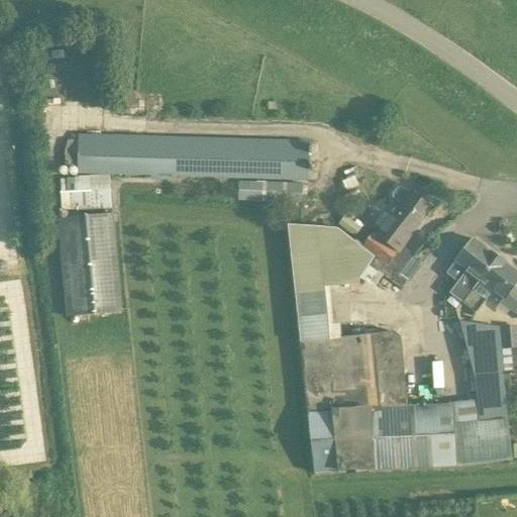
[(59,208),(59,212),(111,209),(110,174),(308,180),(309,141),(78,134),(77,177),(60,179),(61,208),(59,208)]
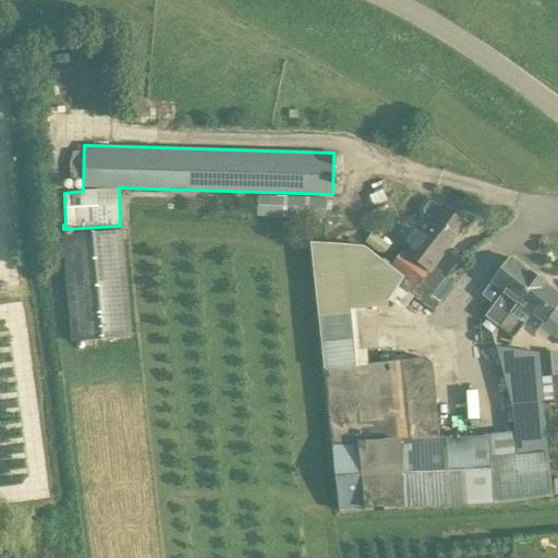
[(257,216),(325,218),(325,221),(339,221),(340,210),(326,209),(327,197),(257,195),(257,216)]
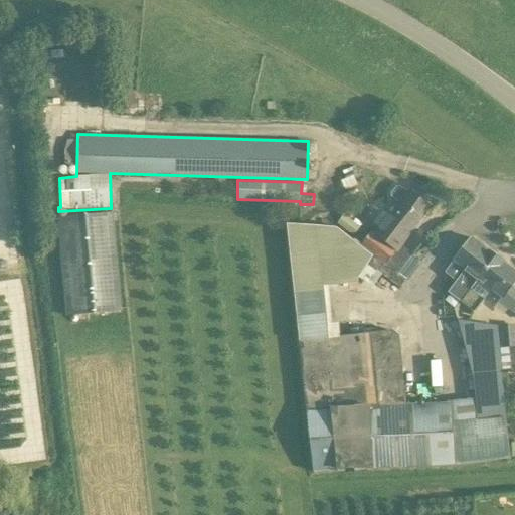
[(401,245),(430,207),(409,191),(407,193),(399,187),(395,188),(391,195),(391,198),(399,204),(376,235),(396,250),(401,245)]
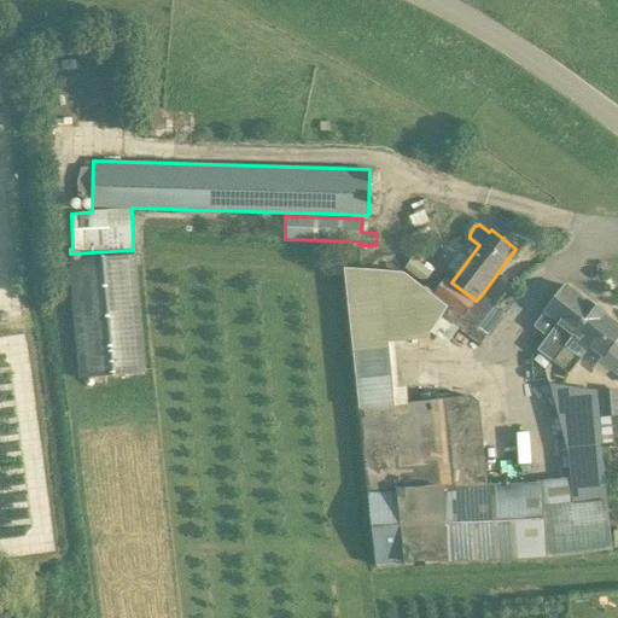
[(69,262),(75,332),(80,379),(146,373),(135,256),(69,262)]
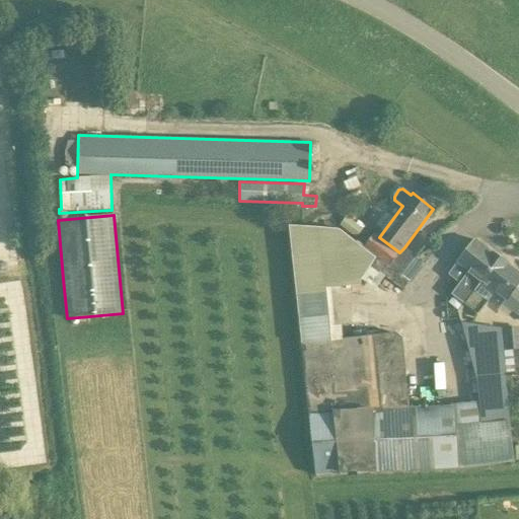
[(339,225),(345,230),(357,238),(363,229),(346,216),(339,225)]
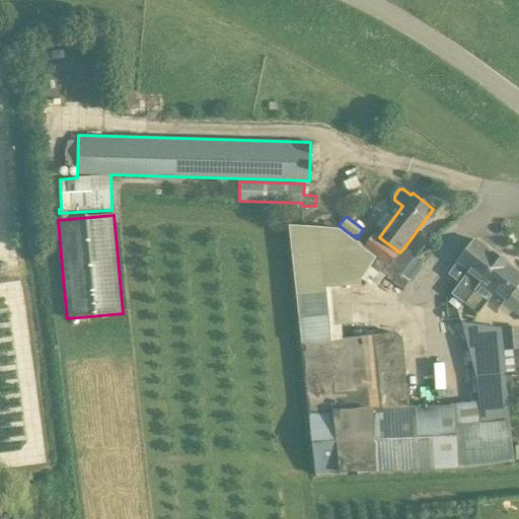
[(316,474),(512,461),(503,351),(501,327),(461,322),(478,400),(409,409),(401,339),(393,334),(341,340),(340,326),(334,327),(327,287),(361,284),(371,268),(402,290),(410,282),(401,276),(416,256),(404,247),(399,252),(373,233),(364,246),(376,258),(340,230),(289,226),(316,474)]
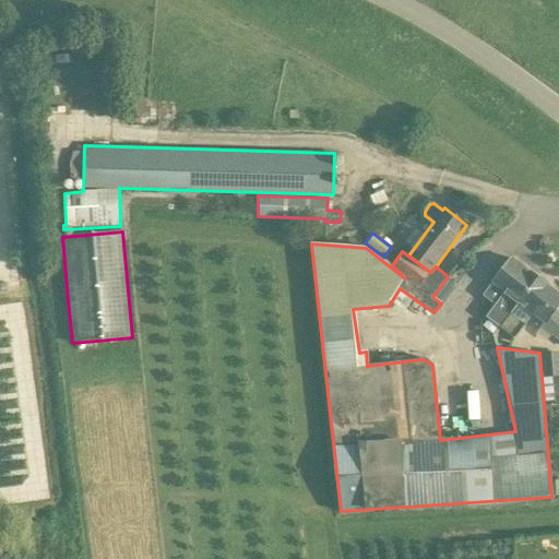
[(515,307),(521,300),(537,278),(511,258),(491,284),(504,294),(486,317),(500,328),(515,307)]
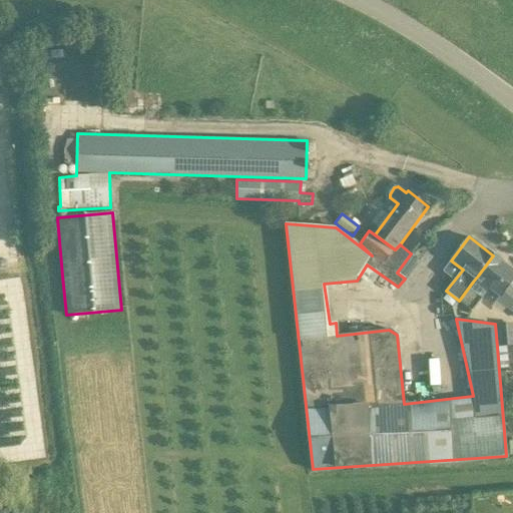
[(478,276),(475,280),(488,290),(499,298),(497,300),(512,312),(512,288),(509,285),(512,279),(512,271),(493,255),(478,276)]
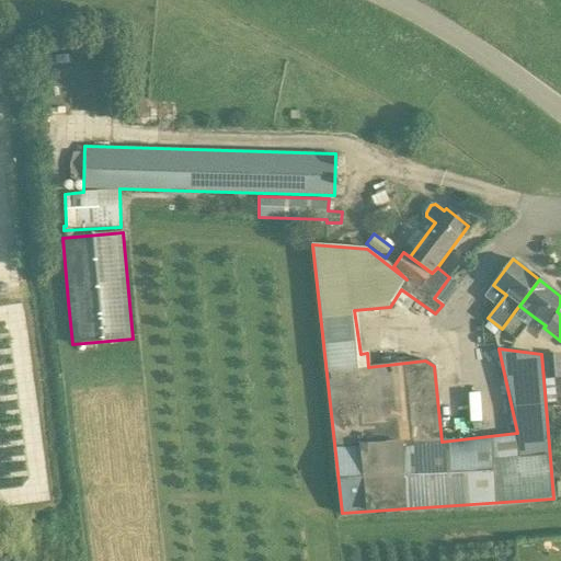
[(534,317),(519,306),(517,308),(502,329),(516,340),(534,317)]
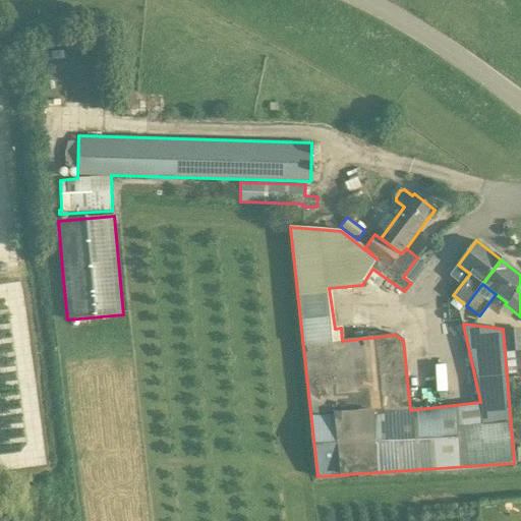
[(520,328),(505,330),(507,352),(505,352),(507,375),(517,374),(514,351),(520,350),(520,328)]
